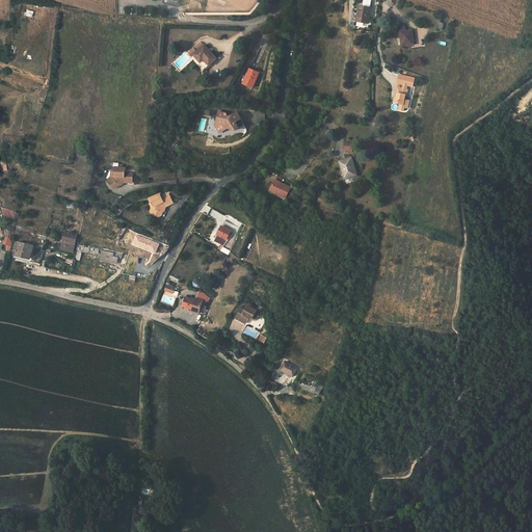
[(360,6),(357,21),(369,23),(371,7),(360,6)]
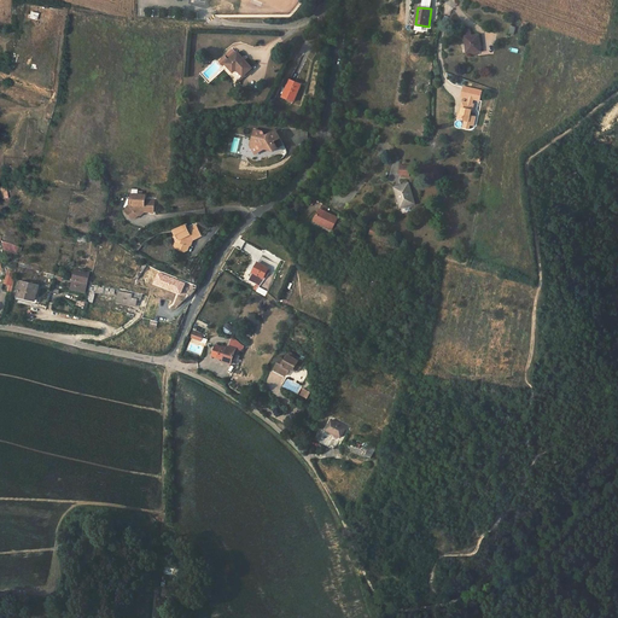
[(36,21),(39,13),(29,11),(28,19),(36,21)]
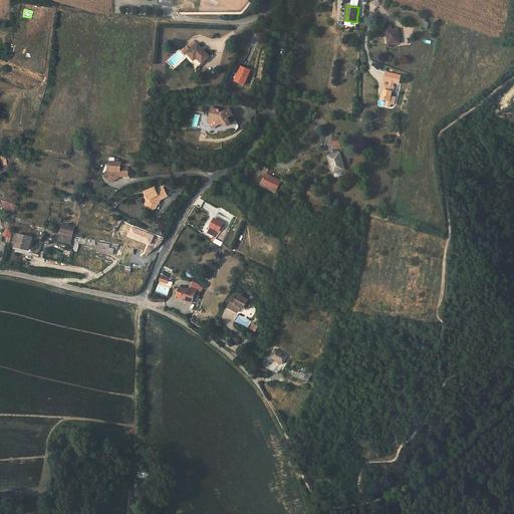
[(388,30),(389,43),(393,43),(398,43),(401,42),(399,29),(388,30)]
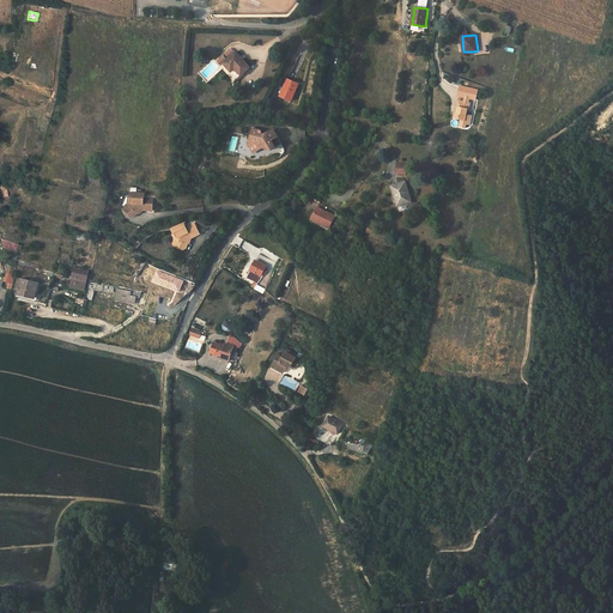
[(224,64),(235,54),(231,50),(218,61),(222,65),(224,64)]
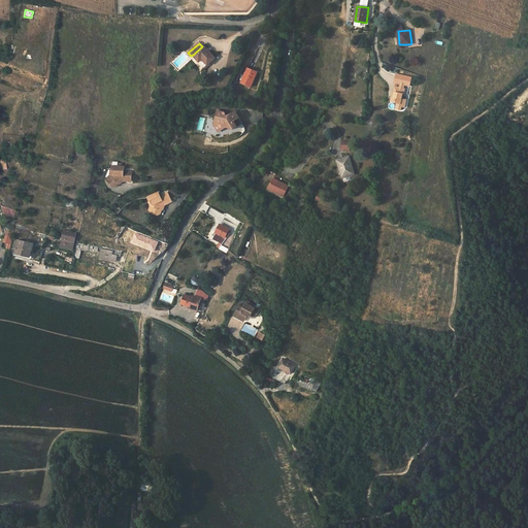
[(193,55),(199,62),(202,59),(208,65),(216,58),(209,53),(207,50),(203,45),(202,46),(193,55)]
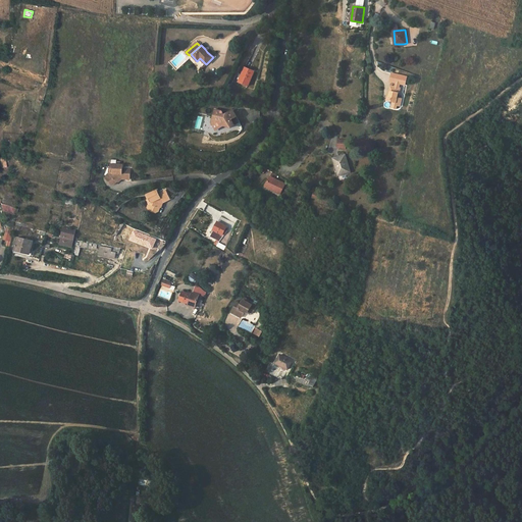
[(245,67),(239,82),(248,86),(254,71),(245,67)]
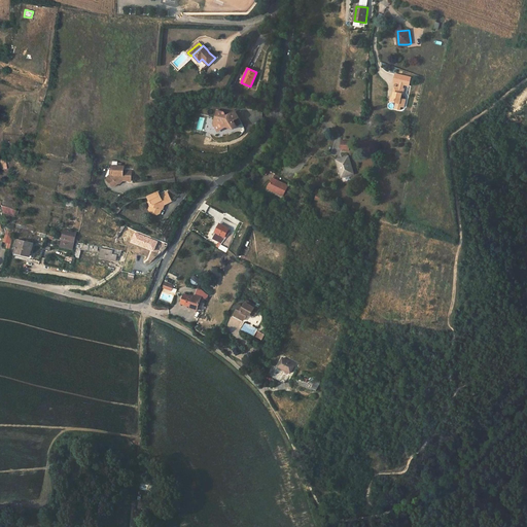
[(393,84),(399,85),(397,95),(393,94),(391,104),(396,105),(395,110),(400,111),(401,108),(405,109),(406,102),(400,101),(401,96),(402,97),(405,92),(402,91),(403,86),(409,88),(410,79),(395,76),(393,84)]
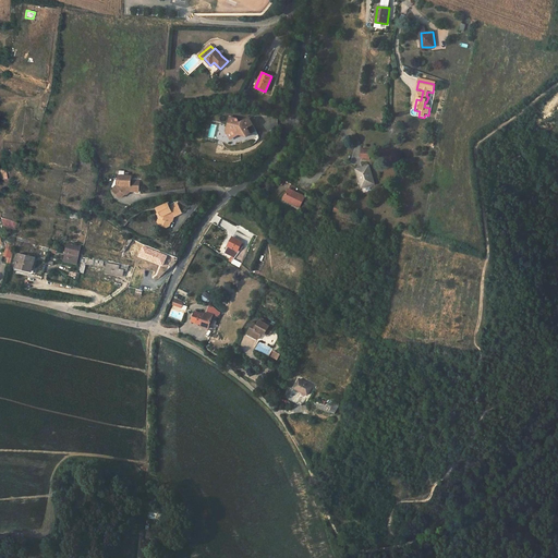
[(238,119),(230,117),(227,128),(229,130),(235,132),(238,137),(241,135),(250,137),(253,135),(252,132),(255,130),(249,118),(239,124),(237,123),(238,119)]
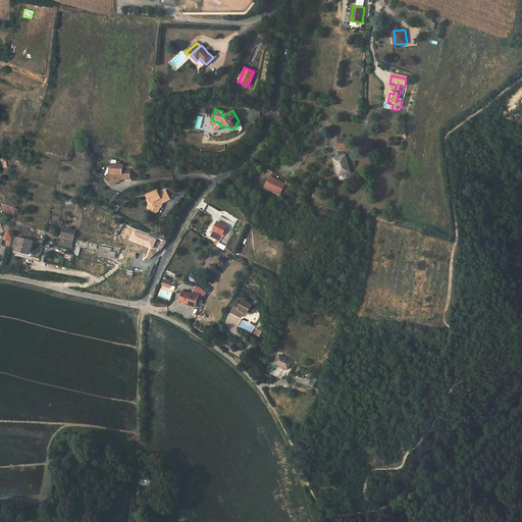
[(214,121),(212,119),(212,122),(217,131),(222,128),(220,123),(214,121)]
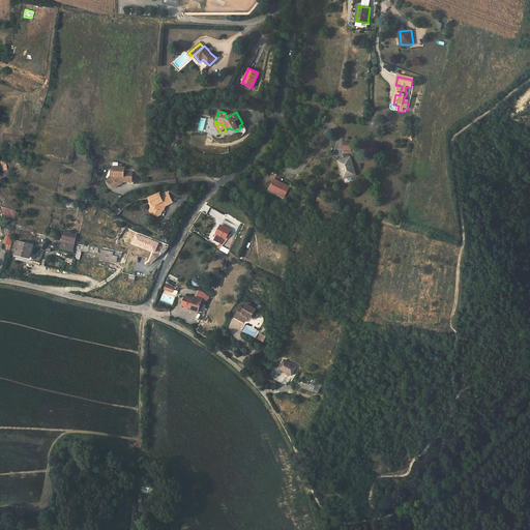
[(342,142),(342,151),(351,151),(351,142),(342,142)]
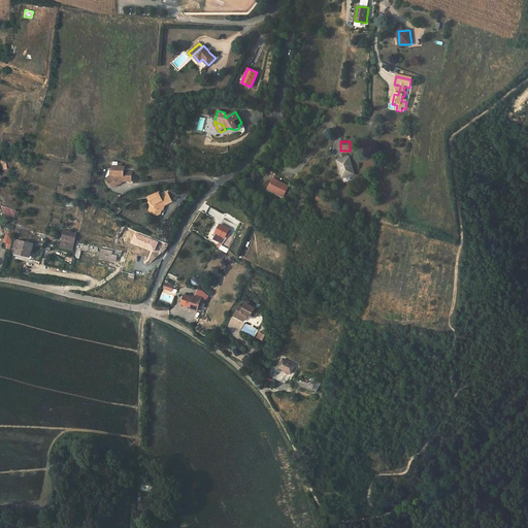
[(337,161),(342,177),(355,173),(350,157),(337,161)]
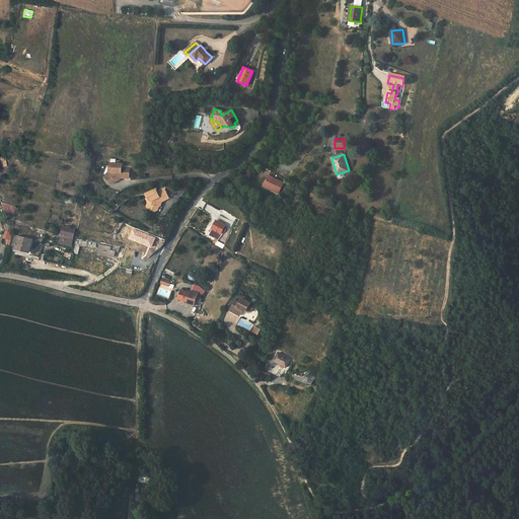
[(118,178),(120,176),(121,178),(129,178),(129,168),(122,168),(122,164),(108,163),(108,168),(112,168),(110,173),(106,176),(106,179),(109,183),(114,183),(116,180),(118,178)]
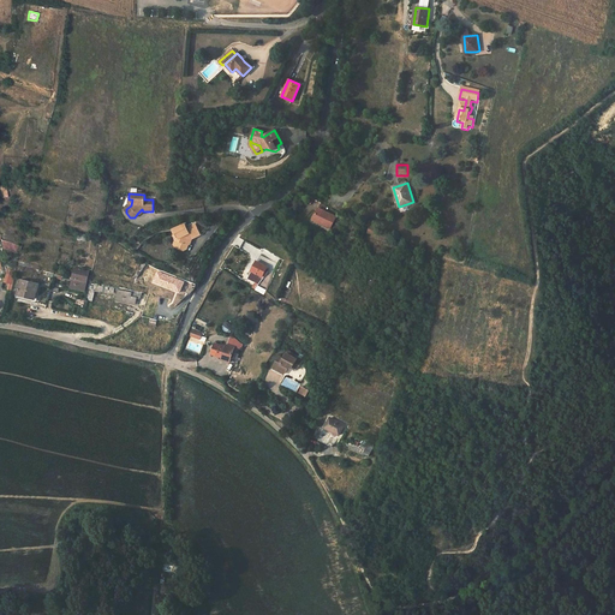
[(328,227),(330,228),(336,218),(324,212),(318,208),(314,219),(318,221),(317,222),(328,227)]
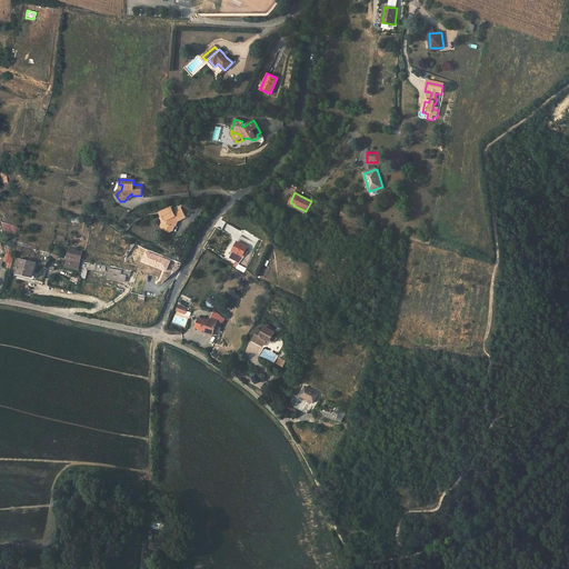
[(288,207),(302,213),(303,210),(293,206),(289,203),(288,207)]
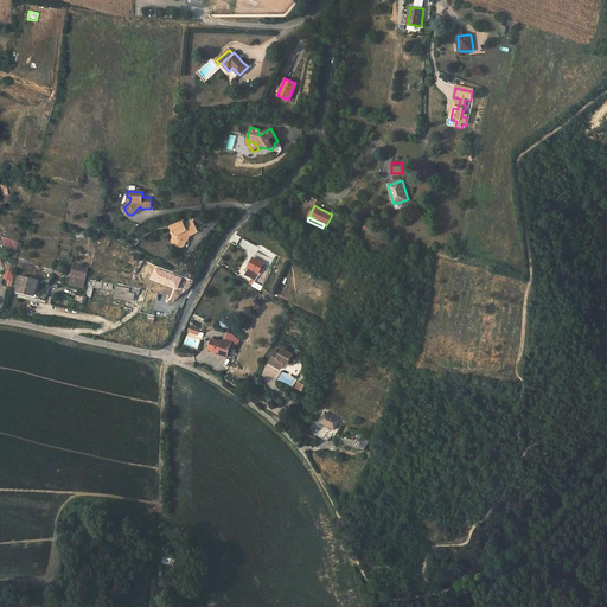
[(181,222),(170,228),(171,232),(173,231),(176,236),(173,243),(174,247),(179,249),(183,248),(184,246),(184,241),(186,237),(189,237),(197,234),(192,223),(184,228),(181,222)]
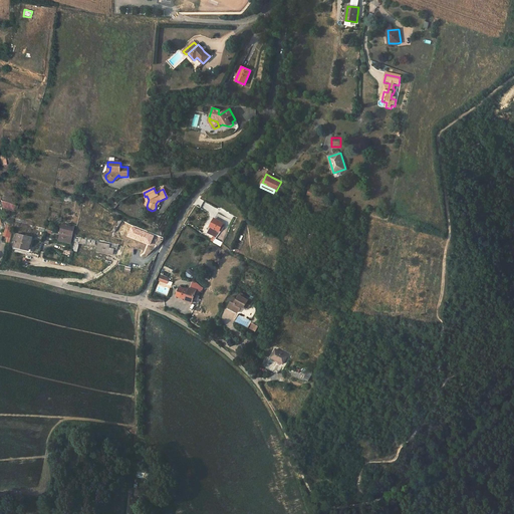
[(313,198),(316,192),(308,189),(305,194),(313,198)]
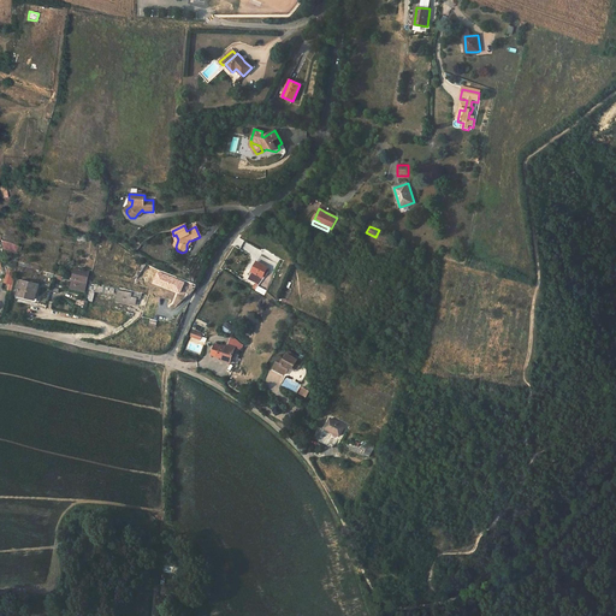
[(18,246),(1,240),(1,248),(16,253),(18,246)]
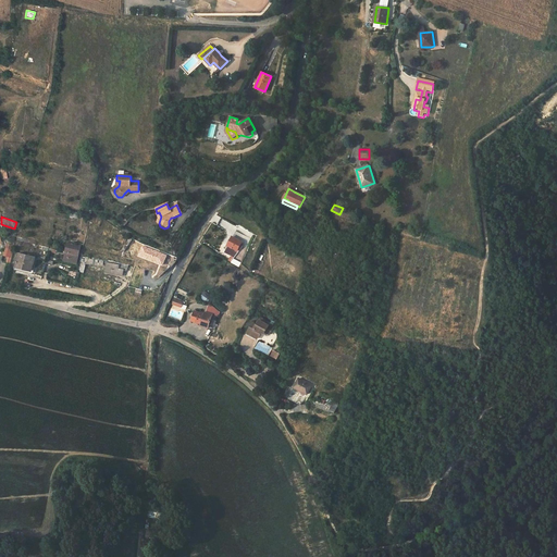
[(236,231),(229,245),(237,250),(242,240),(247,244),(250,238),(236,231)]
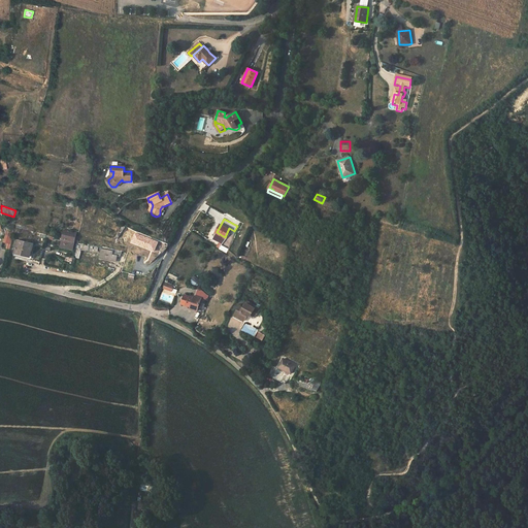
[(123,225),(116,237),(118,238),(126,226),(123,225)]
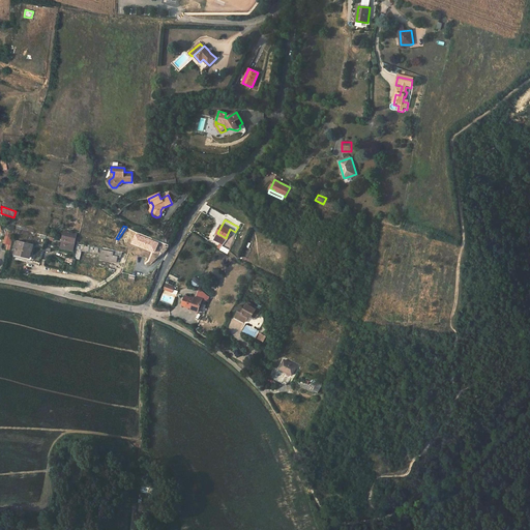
[(63,237),(61,247),(72,251),(76,240),(79,240),(80,234),(65,231),(63,237)]
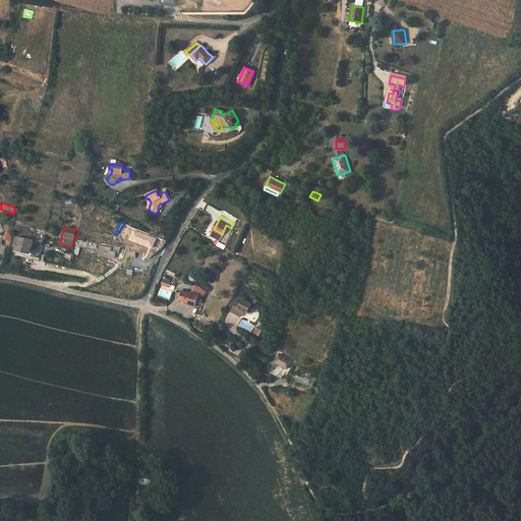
[(134,229),(131,237),(153,245),(156,238),(134,229)]
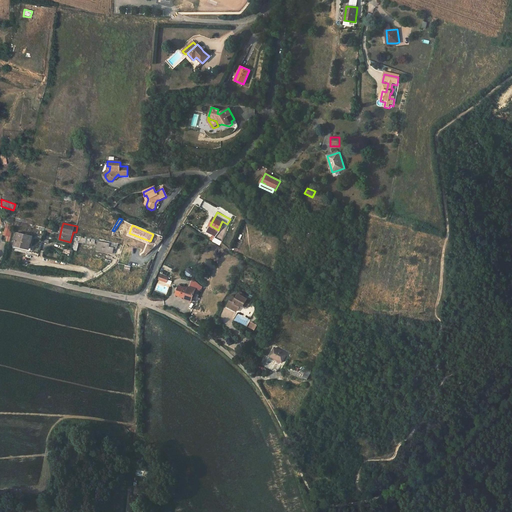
[(12,230),(5,228),(4,235),(7,236),(6,240),(10,241),(12,230)]
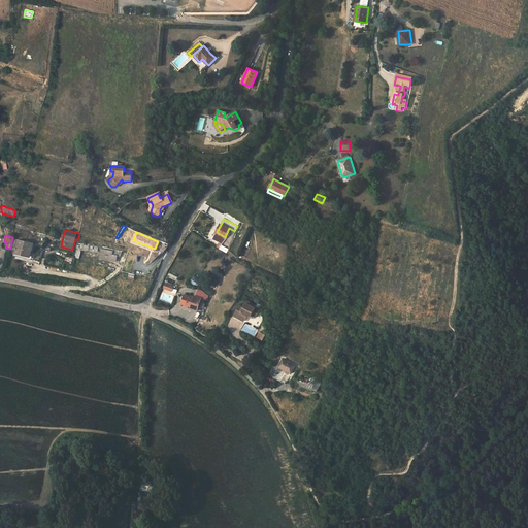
[(19,240),(15,254),(30,257),(33,243),(19,240)]
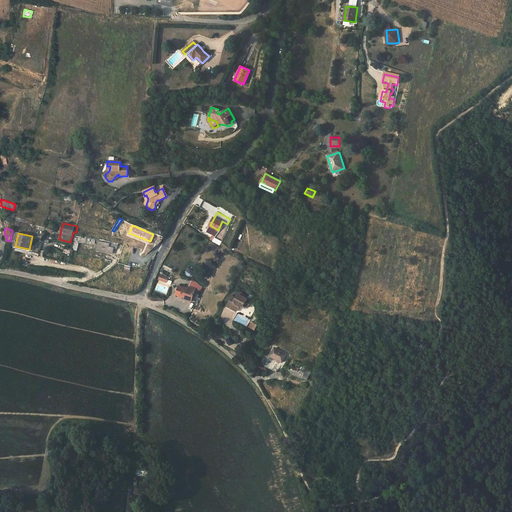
[(98,242),(97,250),(108,252),(109,247),(117,249),(119,243),(99,238),(97,238),(96,242),(98,242)]
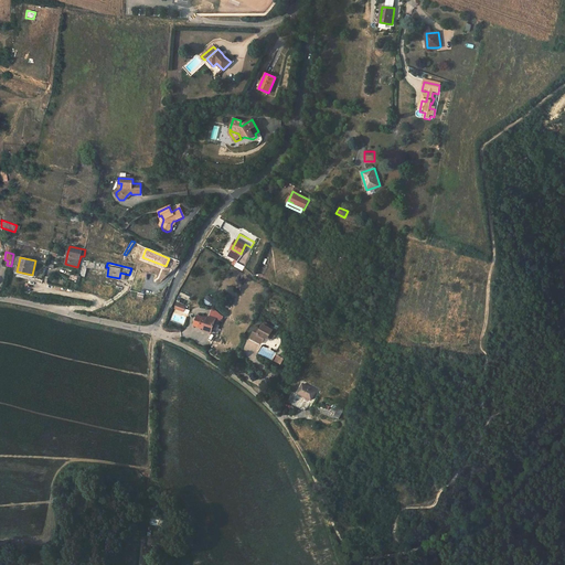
[(183,312),(185,307),(177,302),(174,309),(183,312)]
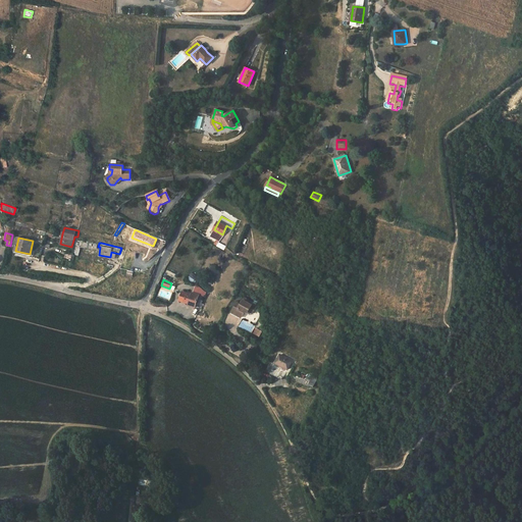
[(183,292),(179,300),(189,303),(189,305),(196,307),(199,295),(193,293),(192,295),(183,292)]
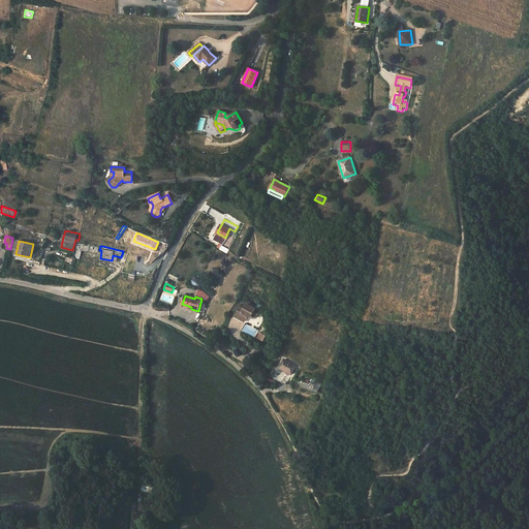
[(256,319),(259,313),(246,306),(244,310),(240,308),(235,318),(245,323),(248,317),(250,319),(251,316),(256,319)]
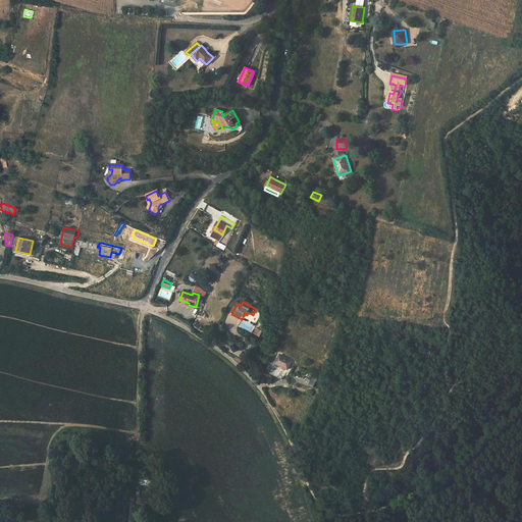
[(280,354),(276,362),(289,368),(293,361),(280,354)]
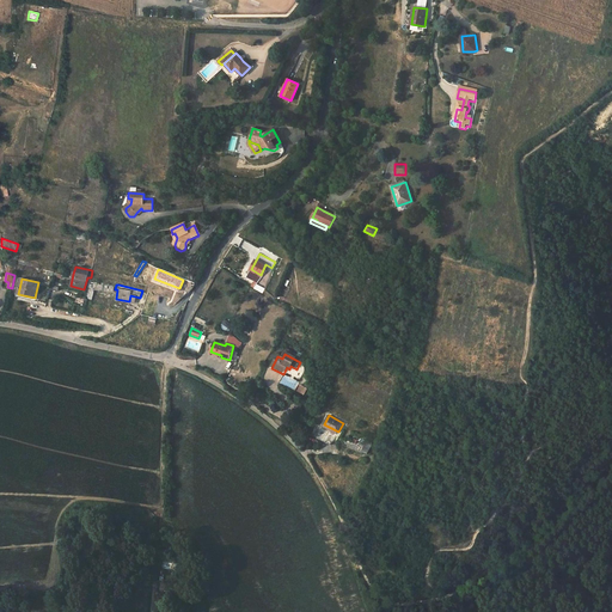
[(316,427),(312,434),(331,445),(334,440),(319,432),(320,430),(316,427)]
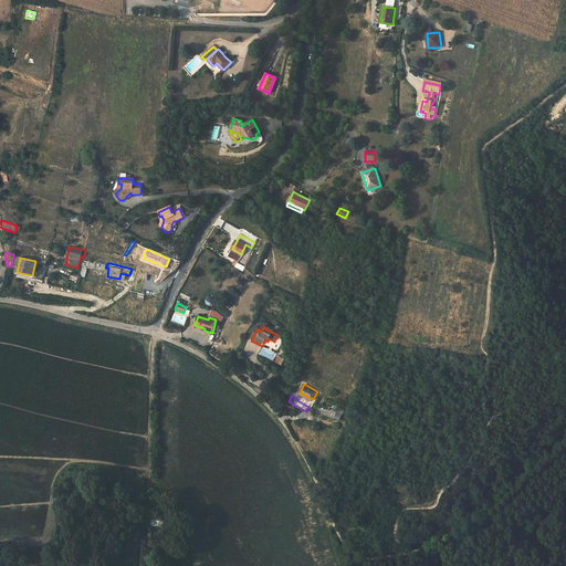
[(320,406),(318,409),(322,411),(335,417),(341,419),(343,413),(331,408),(329,411),(320,406)]
